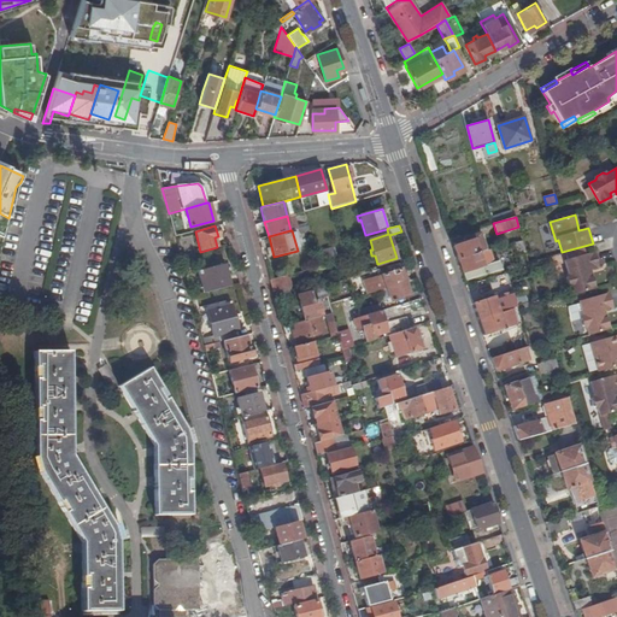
[(465,242),(453,246),(458,259),(485,251),(479,234),(464,239),(465,242)]
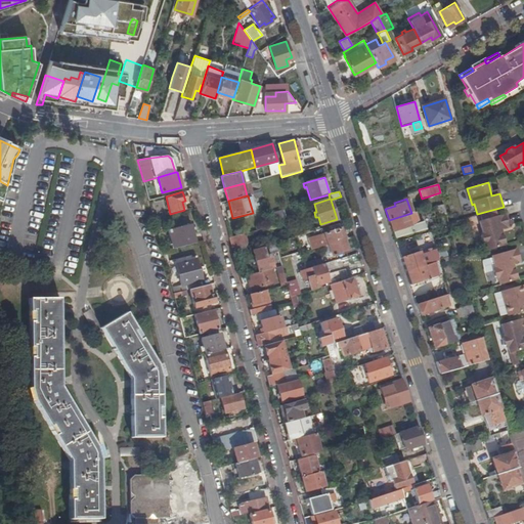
[(433,208),(437,216),(445,212),(442,204),(433,208)]
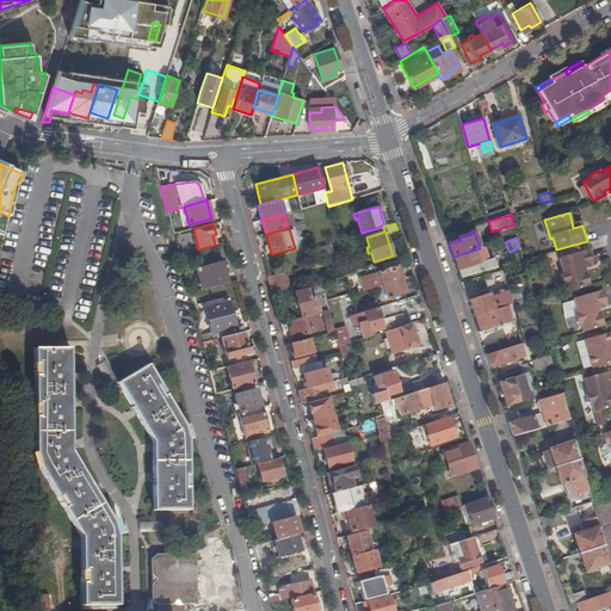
[(313,251),(314,259),(334,253),(332,245),(313,251)]
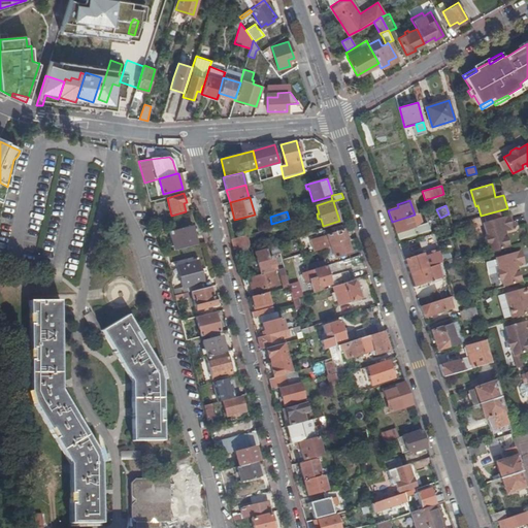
[(392,222),(398,240),(423,233),(421,225),(418,213),(415,215),(392,222)]
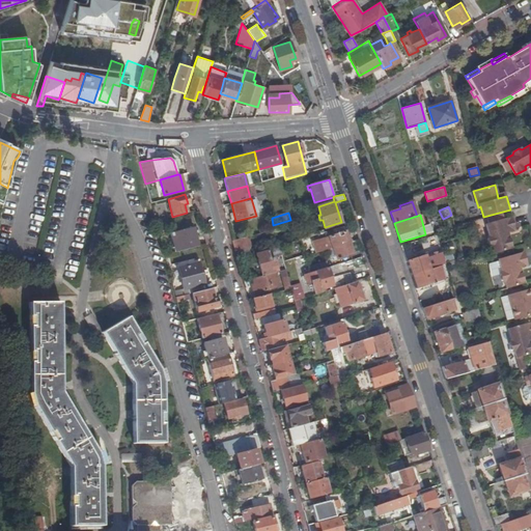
[(512,248),(508,236),(507,236),(506,232),(507,232),(515,229),(512,216),(485,224),(490,235),(487,240),(490,245),(493,247),(495,253),(512,248)]
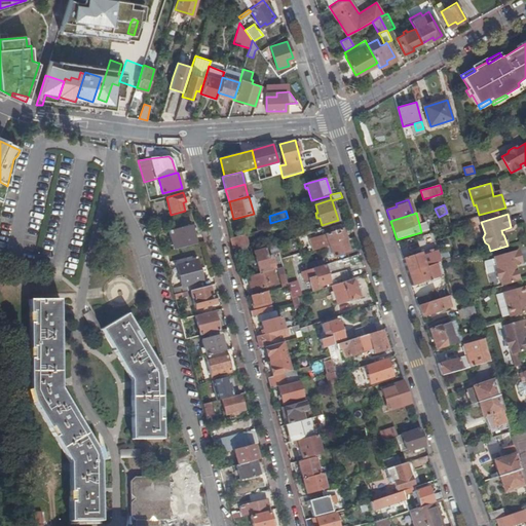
[(323,229),(340,224),(338,220),(322,225),(323,229)]
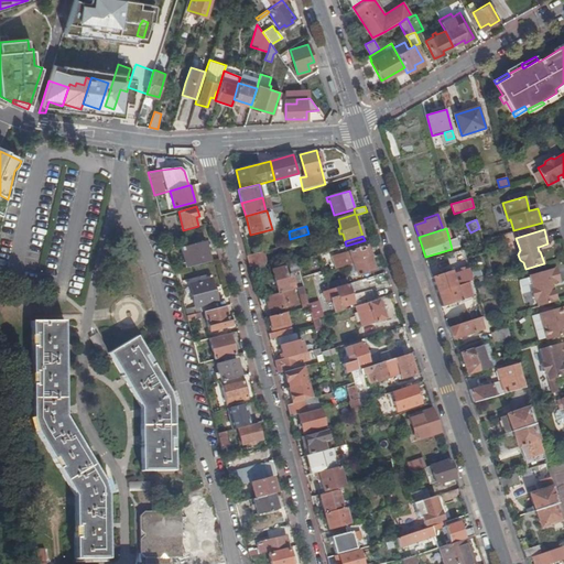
[(370,258),(375,256),(371,248),(367,250),(365,240),(346,246),(345,247),(347,251),(344,252),(346,259),(344,259),(345,266),(348,264),(370,258)]
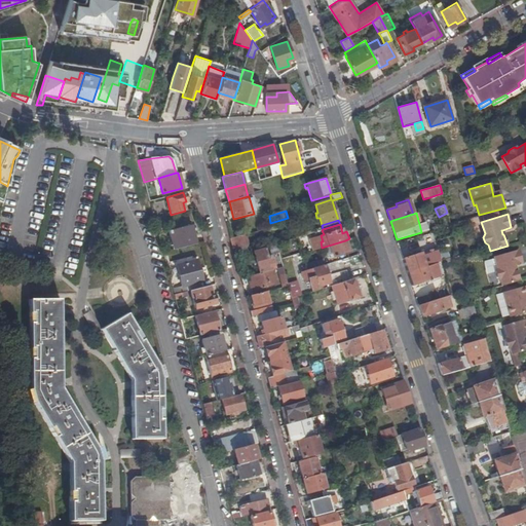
[(194,240),(190,225),(168,231),(170,234),(171,234),(175,249),(196,243),(195,239),(194,240)]
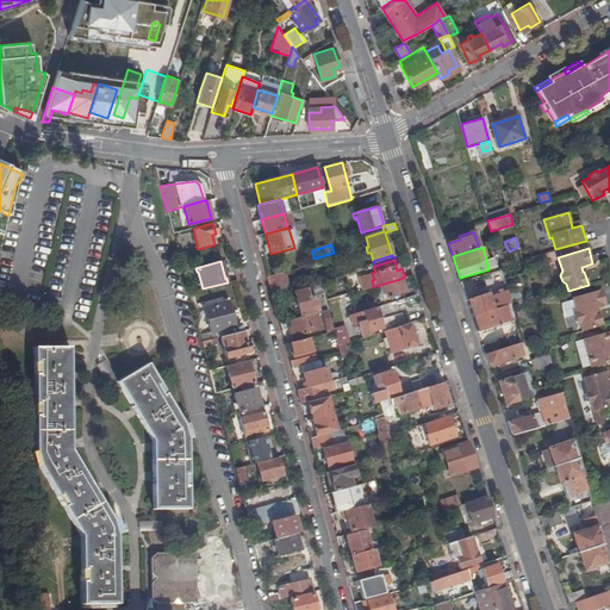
[(285,272),(267,277),(271,288),(287,282),(285,272)]
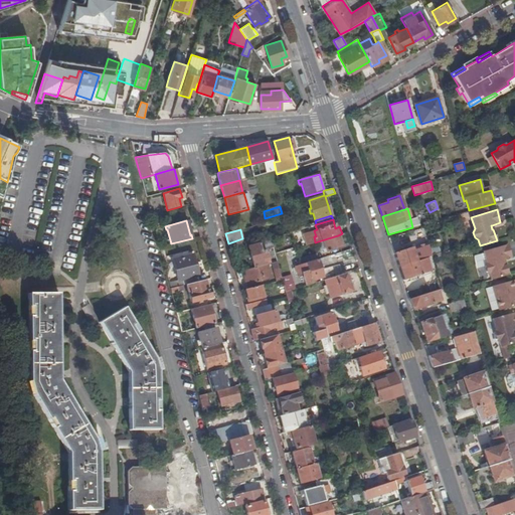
[(341,246),(338,235),(318,241),(321,249),(323,248),(324,251),(341,246)]
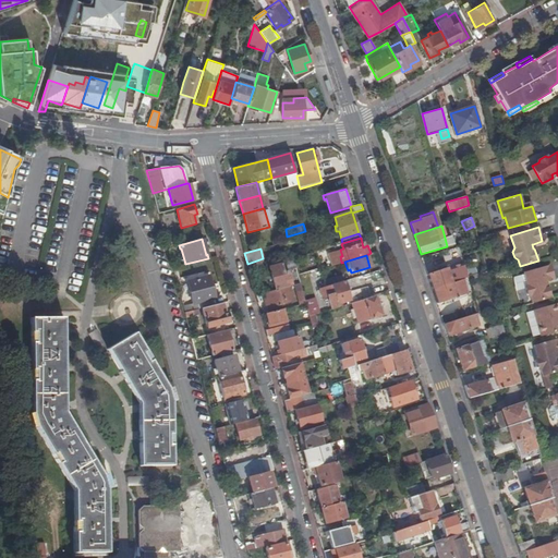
[(263,258),(247,264),(250,271),(265,267),(263,258)]
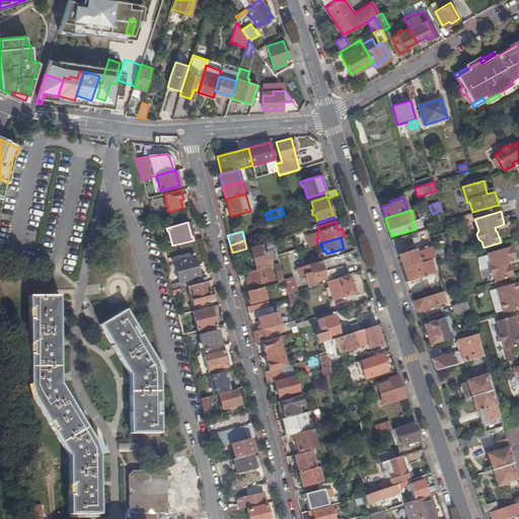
[(268,251),(275,249),(273,241),(265,243),(268,251)]
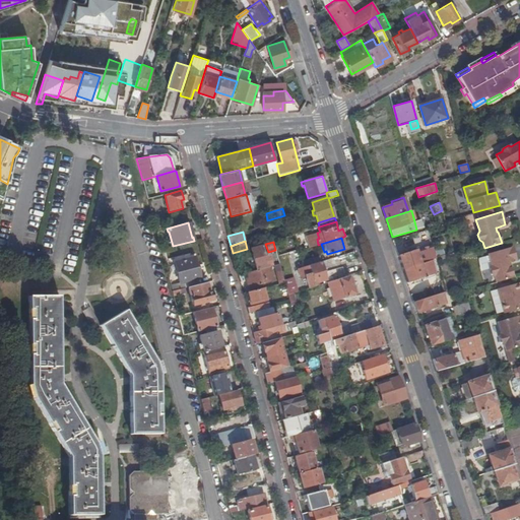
[(261,245),(251,248),(257,270),(269,267),(271,266),(268,255),(264,257),(261,245)]
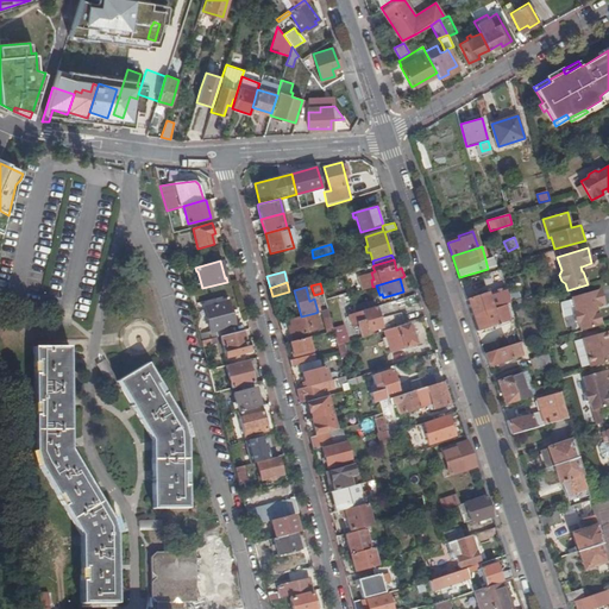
[(466,299),(472,315),(510,302),(506,288),(466,299)]
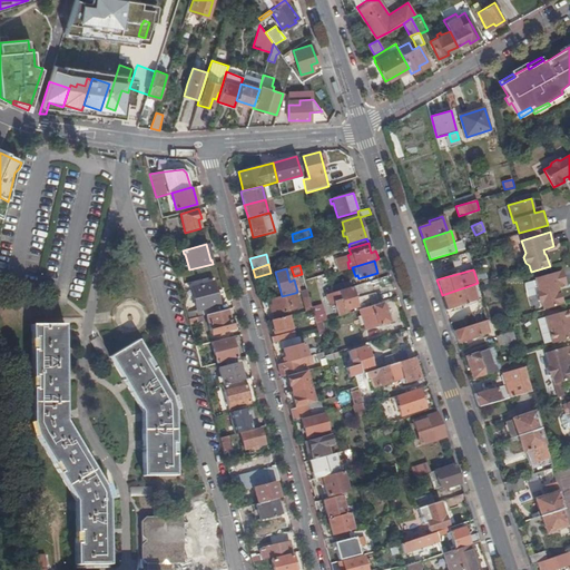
[(556,287),(558,286),(567,284),(562,269),(534,277),(539,291),(537,294),(538,301),(542,302),(543,308),(562,303),(559,292),(557,292),(556,287)]
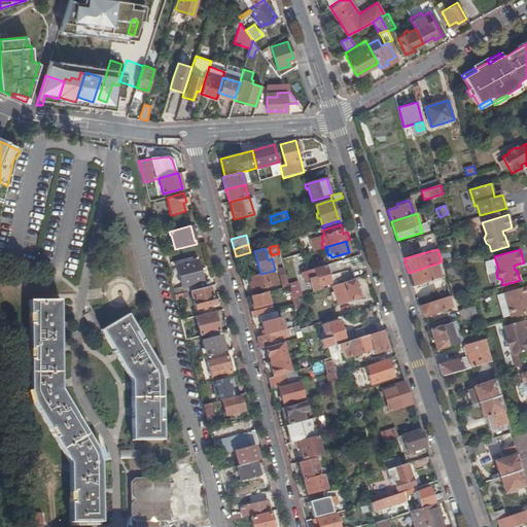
[(308,271),(324,266),(323,259),(307,266),(308,271)]
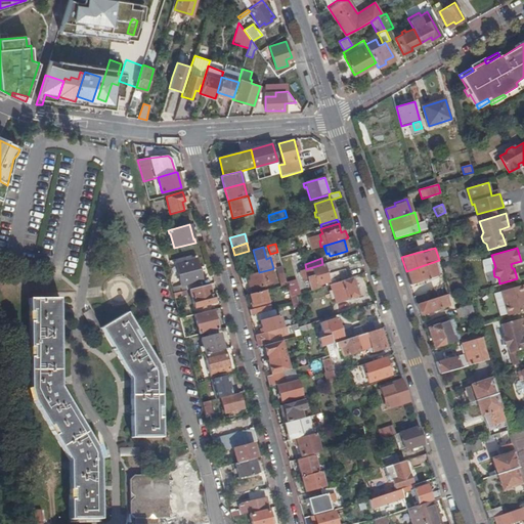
[(181,286),(202,280),(195,259),(176,264),(181,286)]
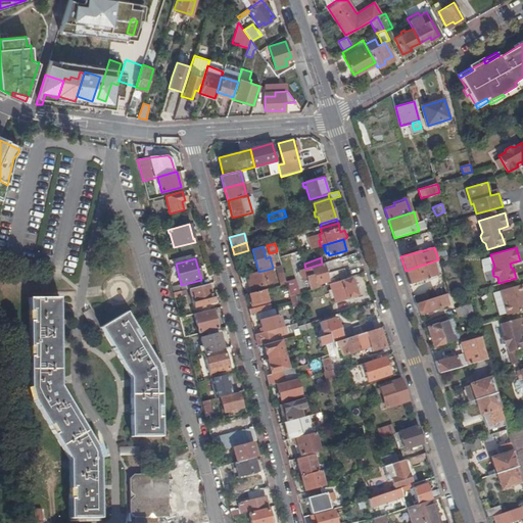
[(406,271),(410,284),(442,274),(438,259),(406,271)]
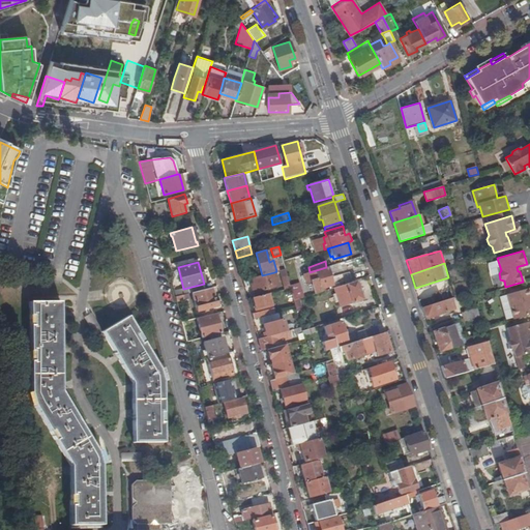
[(334,288),(352,282),(349,272),(329,277),(326,267),(310,272),(304,273),(306,282),(312,280),(315,294),(321,292),(320,289),(323,289),(331,286),(332,289),(334,288)]
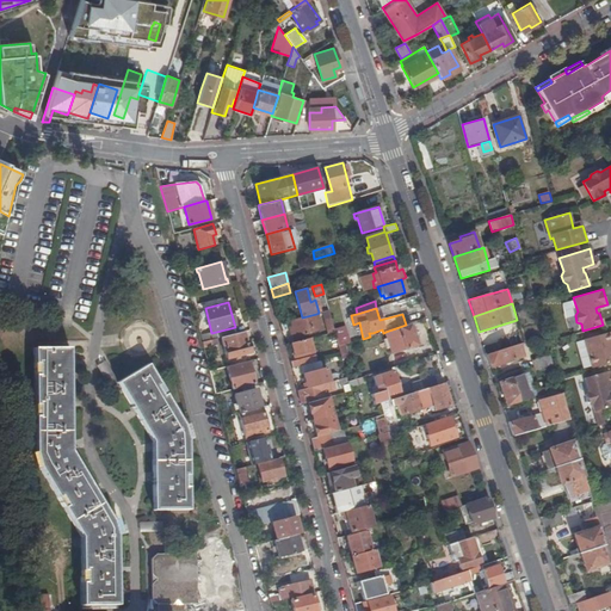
[(322,312),(328,334),(334,332),(328,310),(322,312)]
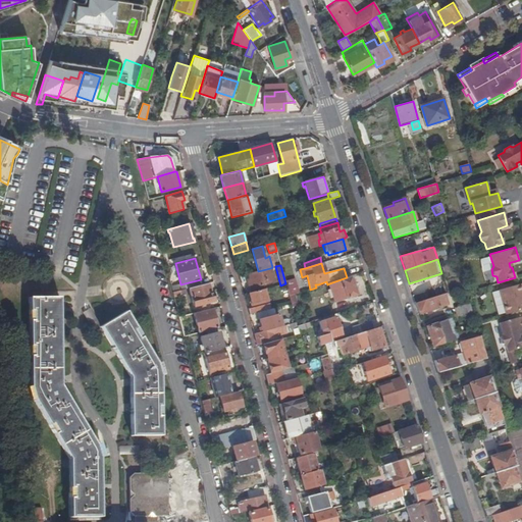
[(258,271),(249,273),(251,279),(248,280),(249,285),(252,284),(253,289),(274,282),(270,268),(258,271)]
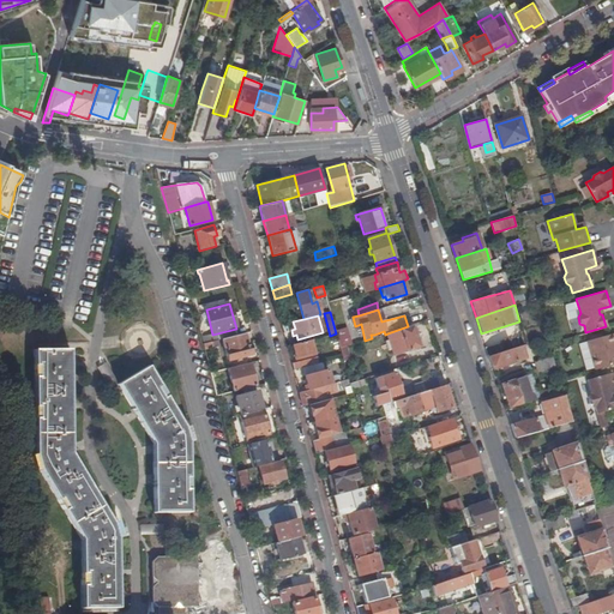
[(420,347),(413,325),(408,326),(387,333),(395,356),(420,347)]
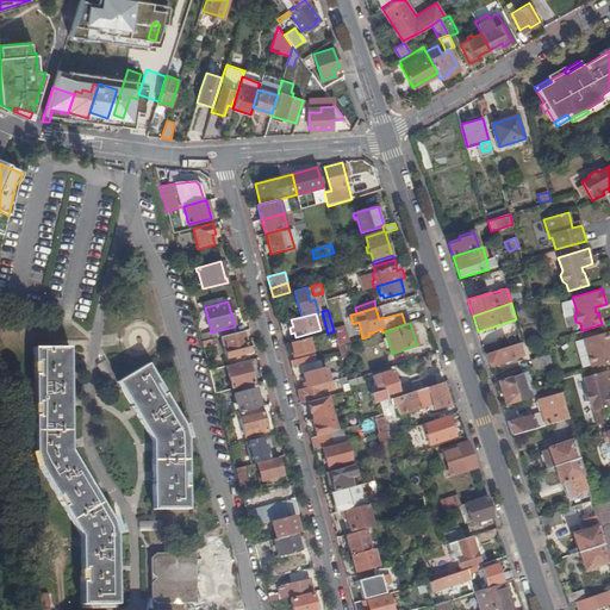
[(201,341),(236,332),(235,327),(211,332),(200,335),(201,341)]
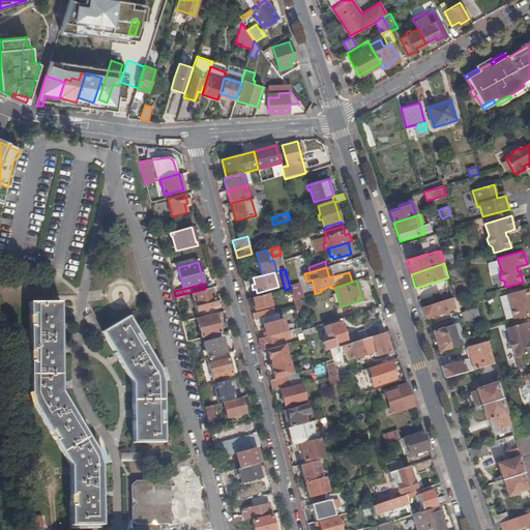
[(215,305),(210,287),(205,289),(175,296),(176,301),(193,297),(197,311),(215,305)]
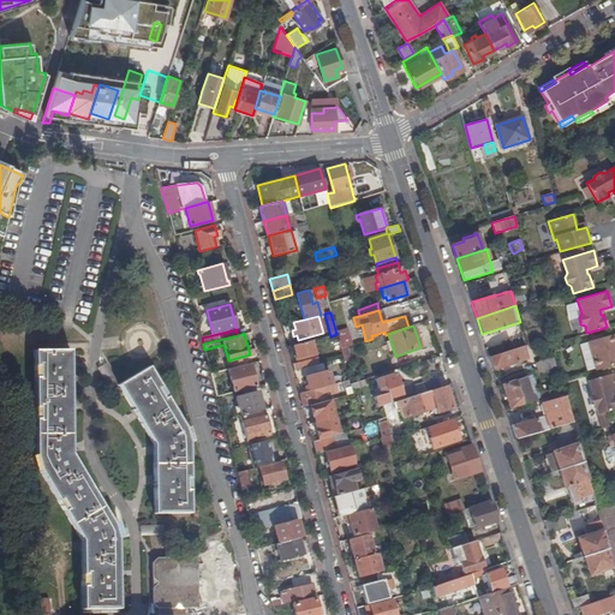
[(614,333),(589,341),(596,370),(614,364),(614,333)]
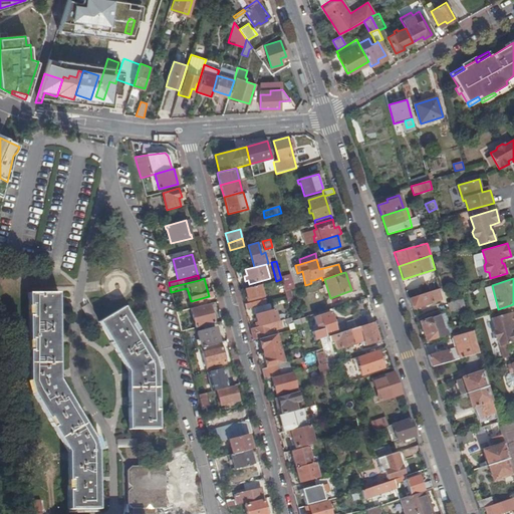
[(260,285),(245,288),(249,301),(260,298),(260,295),(263,294),(260,285)]
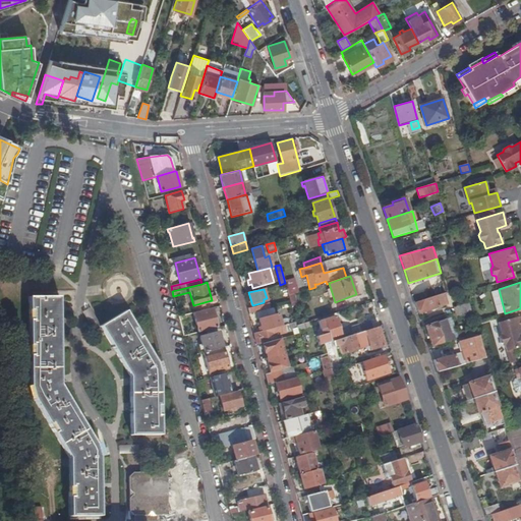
[(446,292),(414,302),(418,313),(449,303),(446,292)]
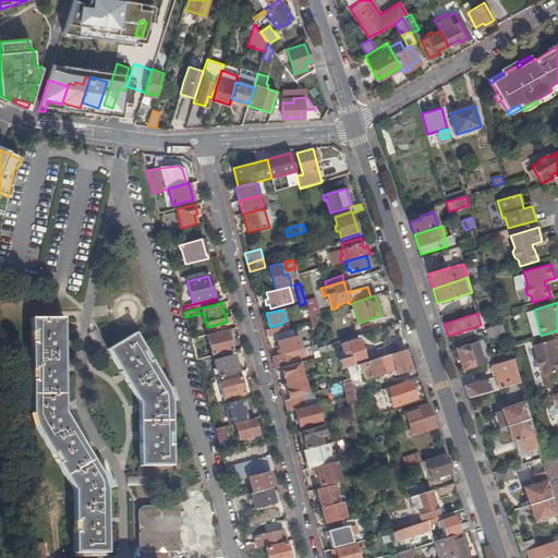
[(36,427),(41,435),(75,490),(75,552),(74,552),(74,553),(109,553),(108,552),(108,550),(107,530),(107,488),(102,475),(84,444),(65,412),(64,368),(64,319),(65,318),(51,318),(31,318),(31,319),(32,319),(33,361),(33,401),(33,413),(36,427)]
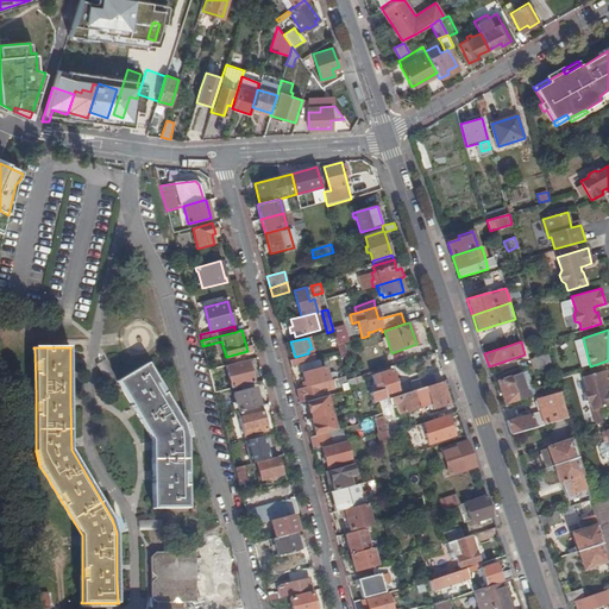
[(313,355),(289,360),(292,368),(300,365),(315,360),(313,355)]
